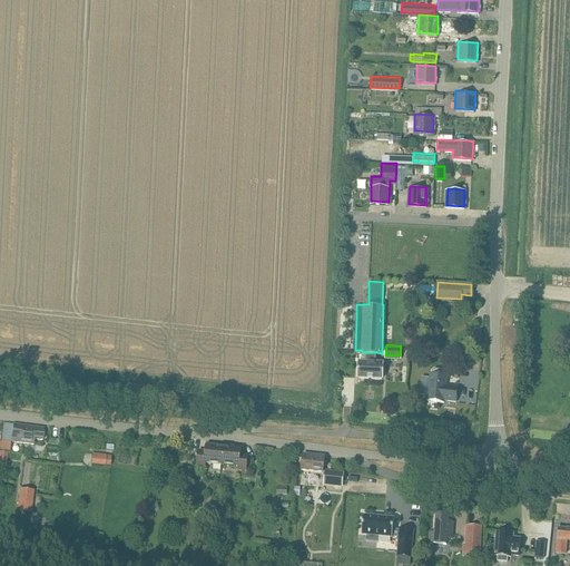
[(359,358),(357,377),(383,377),(383,359),(375,359),(376,352),(362,352),(362,358),(359,358)]
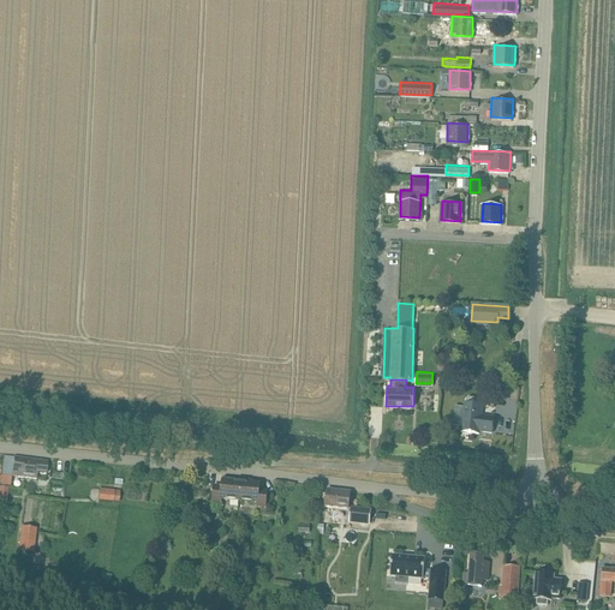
[(481,401),(478,401),(479,398),(477,395),(470,394),(467,396),(466,400),(465,399),(464,405),(455,404),(453,423),(461,424),(461,426),(477,429),(478,426),(490,429),(491,414),(479,413),(481,401)]
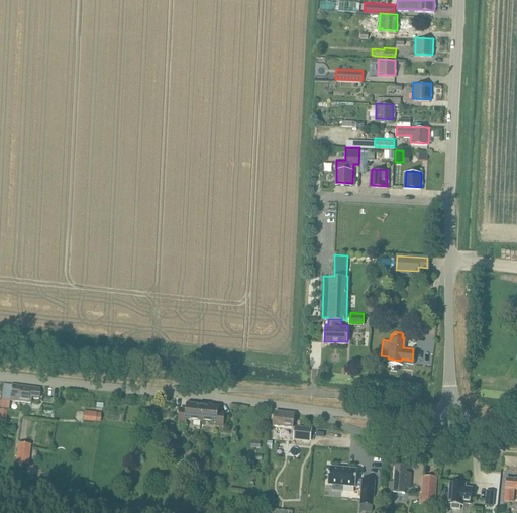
[(3,381),(0,403),(0,405),(8,406),(9,398),(30,400),(31,395),(38,396),(39,388),(40,385),(3,381)]
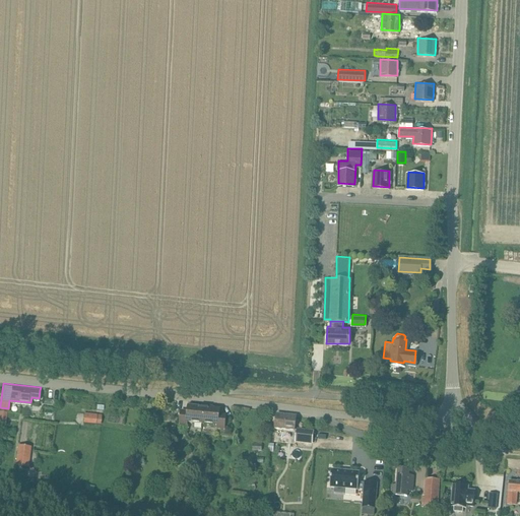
[(188,420),(202,422),(204,404),(188,402),(188,407),(181,407),(180,422),(187,423),(188,420)]
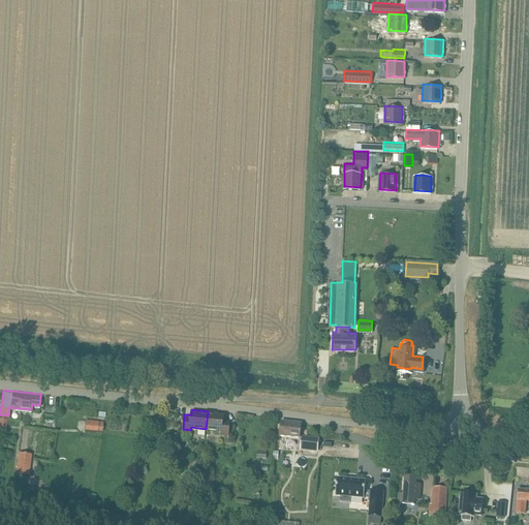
[(208,411),(206,429),(221,430),(220,433),(228,434),(230,419),(223,418),(223,412),(208,411)]
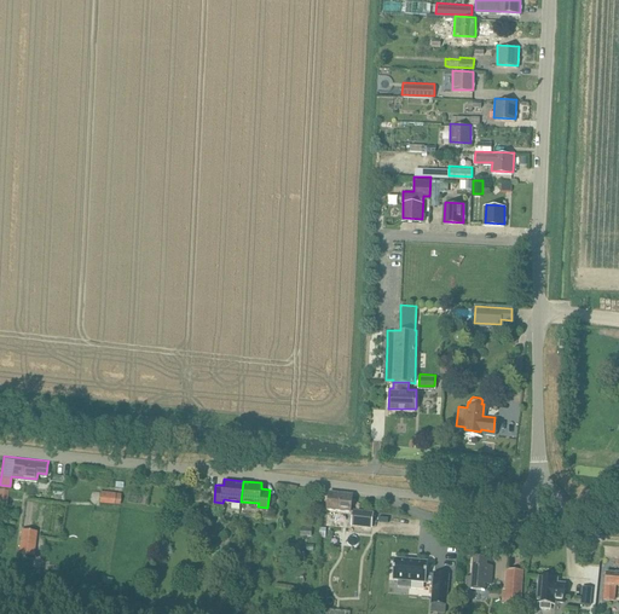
[(120,502),(121,490),(99,488),(98,500),(120,502)]
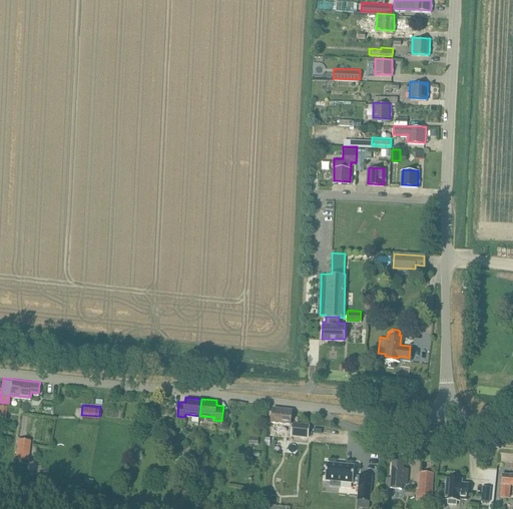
[(293,407),(274,405),(272,421),(291,423),(293,407)]
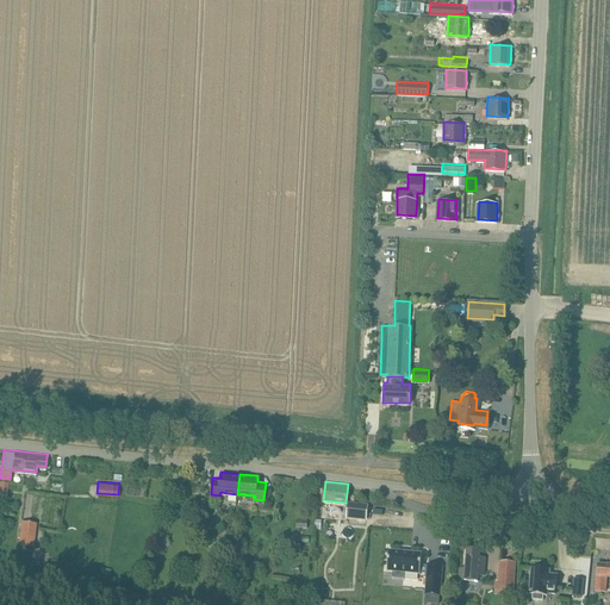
[(349,499),(347,513),(366,516),(367,500),(349,499)]
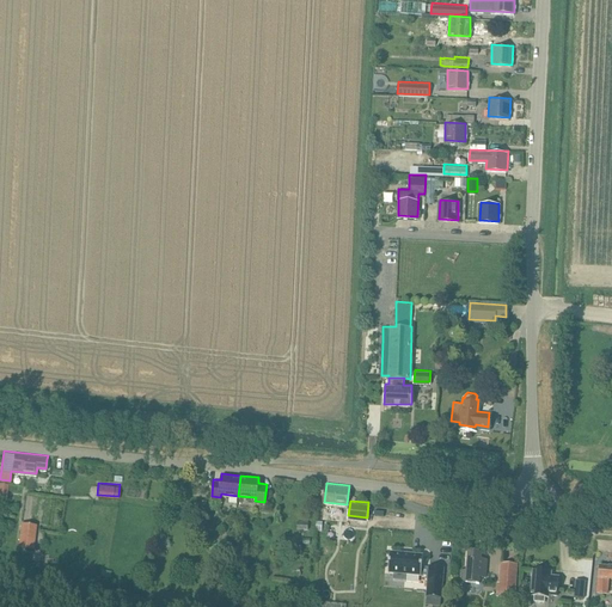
[(298,517),(297,526),(307,527),(307,519),(298,517)]
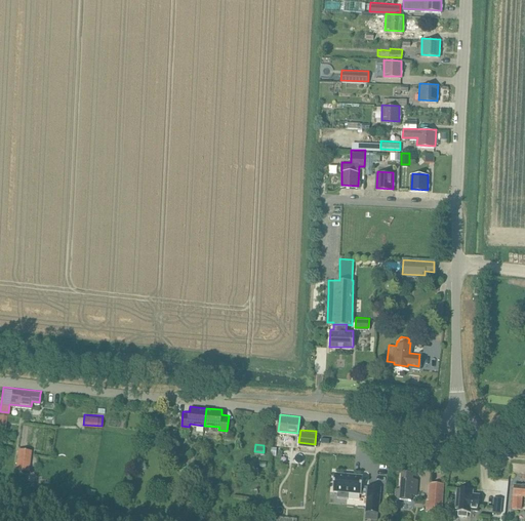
[(31,448),(17,447),(15,468),(28,469),(31,448)]
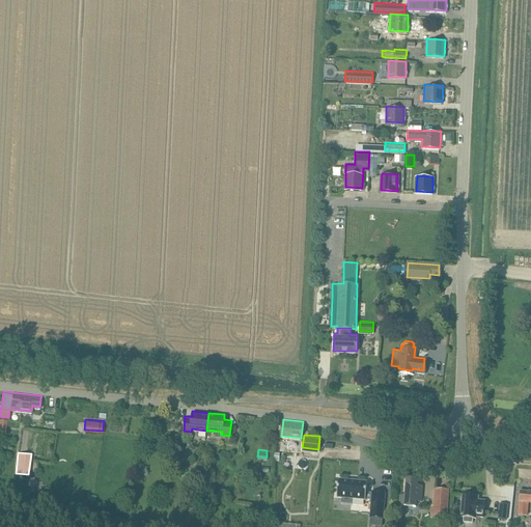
[(140,465),(135,466),(136,473),(147,471),(145,464),(140,465)]
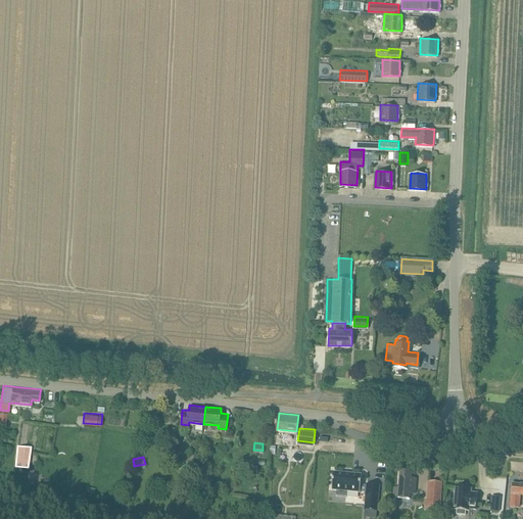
[(333,469),(332,488),(336,488),(336,493),(346,494),(346,489),(360,490),(360,489),(366,490),(364,508),(365,508),(377,509),(380,482),(366,481),(366,482),(362,482),(363,472),(333,469)]
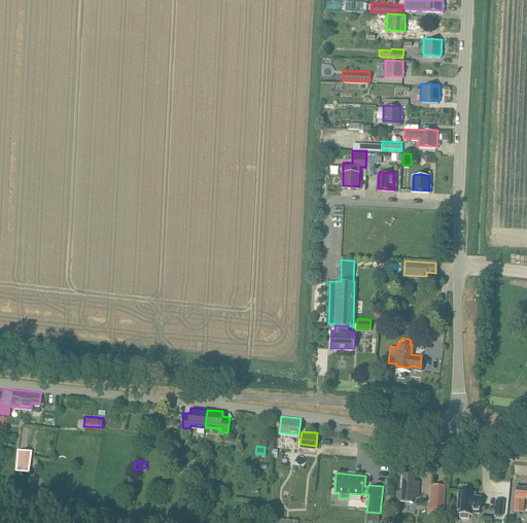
[(419,495),(420,482),(414,481),(415,474),(403,473),(402,489),(395,488),(394,498),(412,500),(413,494),(419,495)]
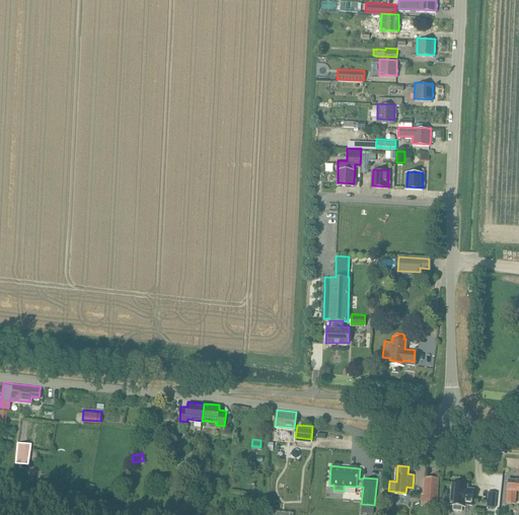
[(438,476),(425,475),(424,493),(422,493),(421,503),(436,504),(438,476)]
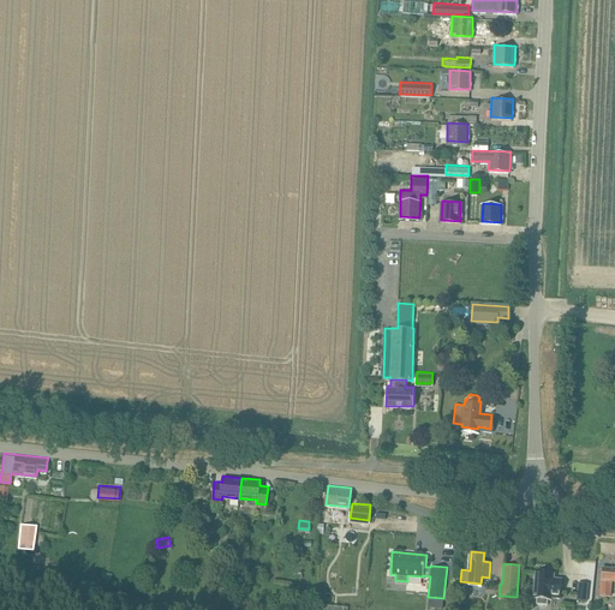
[(611,579),(614,578),(614,566),(602,564),(601,578),(599,591),(610,592),(611,579)]
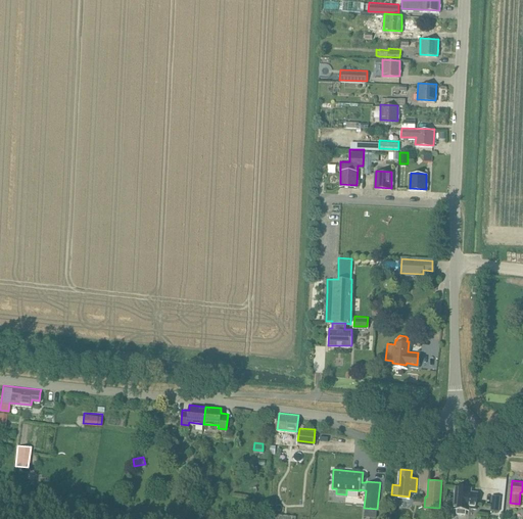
[(455,483),(453,507),(457,507),(457,511),(465,512),(466,508),(469,508),(469,507),(476,507),(478,489),(471,489),(471,485),(455,483)]
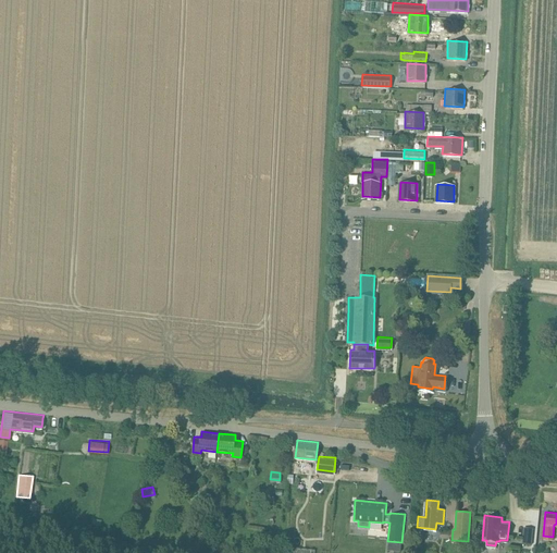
[(523,525),(521,541),(531,542),(533,526),(523,525)]
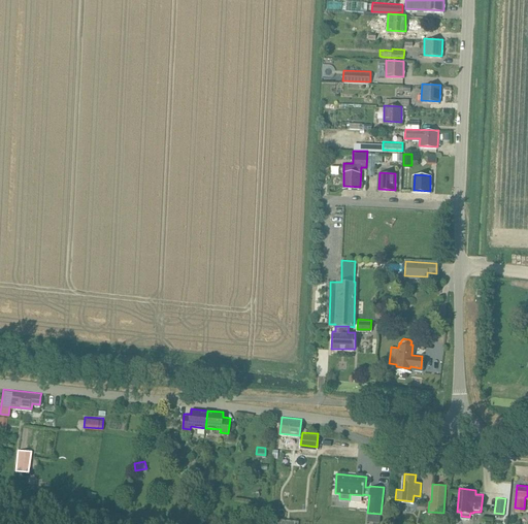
[(368,513),(367,520),(380,521),(381,514),(368,513)]
